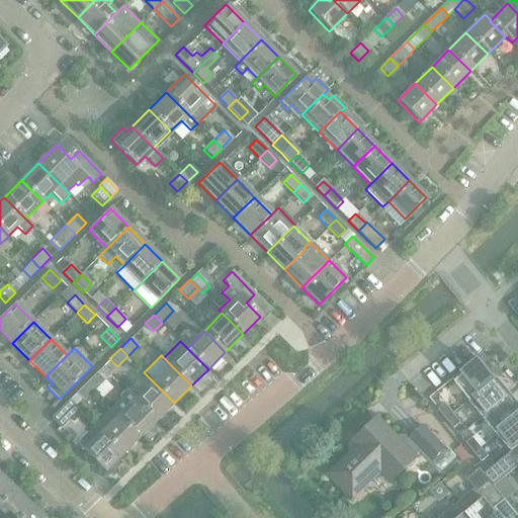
[(454,381),(468,400),(496,377),(482,359),(476,364),(472,361),(464,368),(466,371),(454,381)]
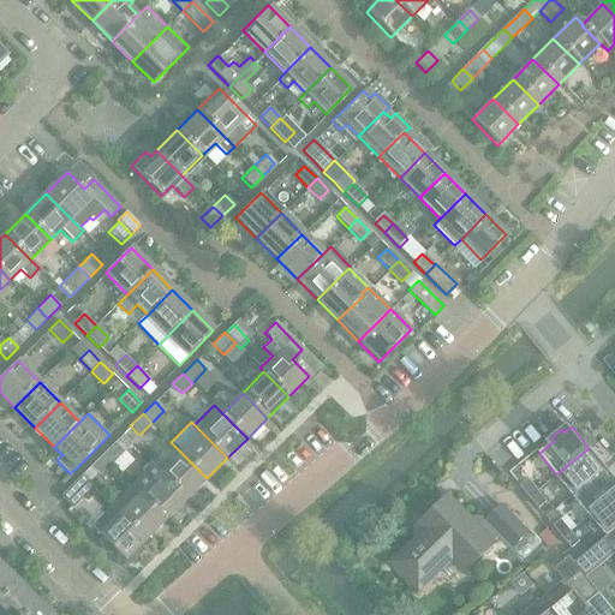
[(113,443),(101,455),(111,465),(123,452),(113,443)]
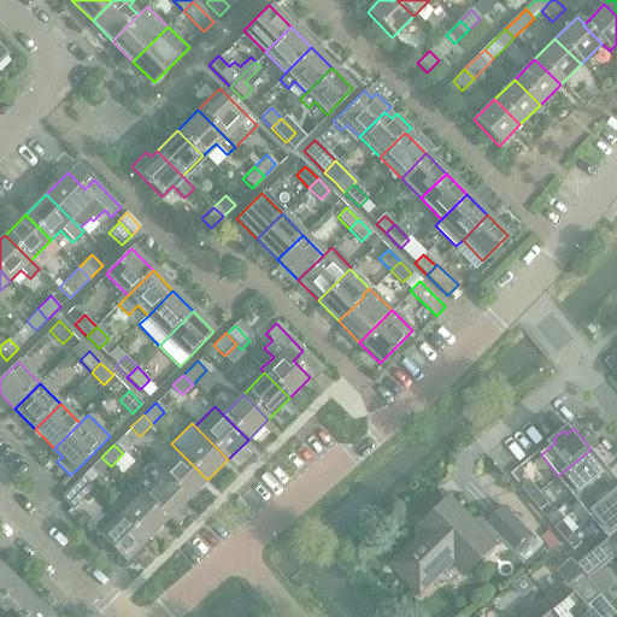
[(558,476),(575,497),(607,469),(591,450),(558,476)]
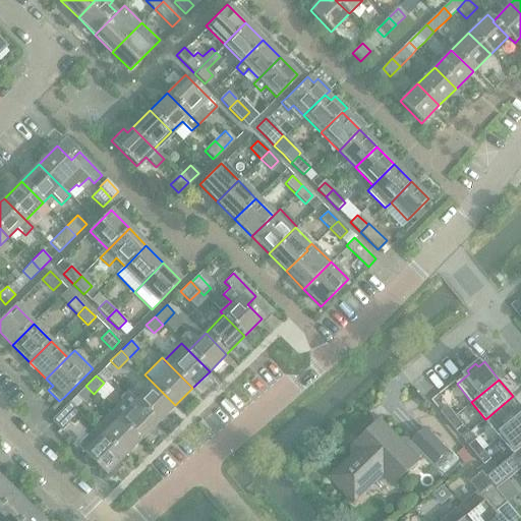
[(154,384),(136,401),(158,422),(175,405),(154,384)]
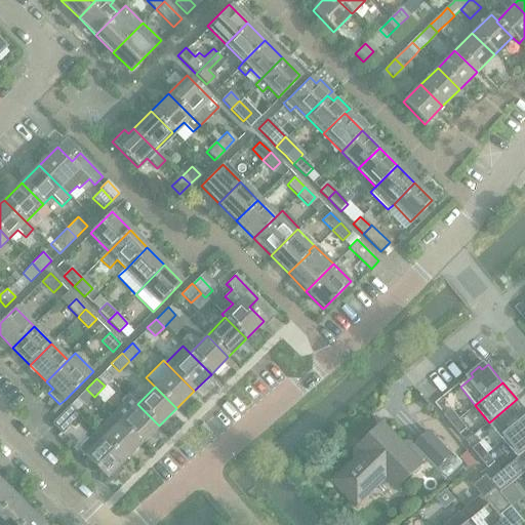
[(84,407),(94,397),(86,389),(76,399),(84,407)]
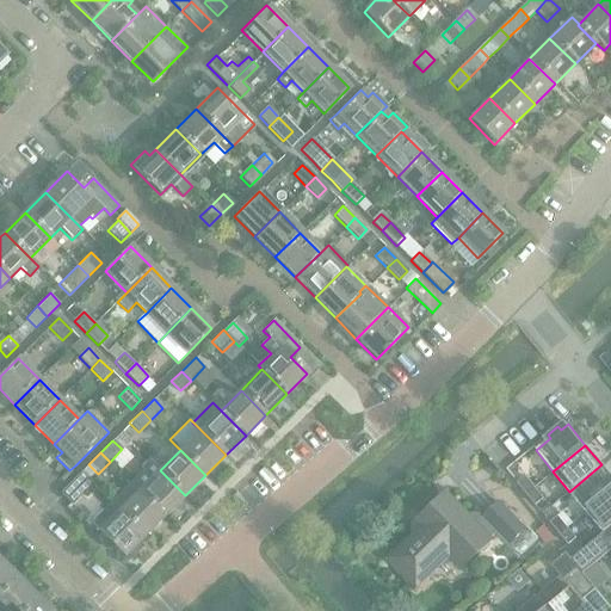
[(131,482),(130,483),(164,517),(185,495),(160,470),(149,460),(141,468),(143,470),(131,482)]
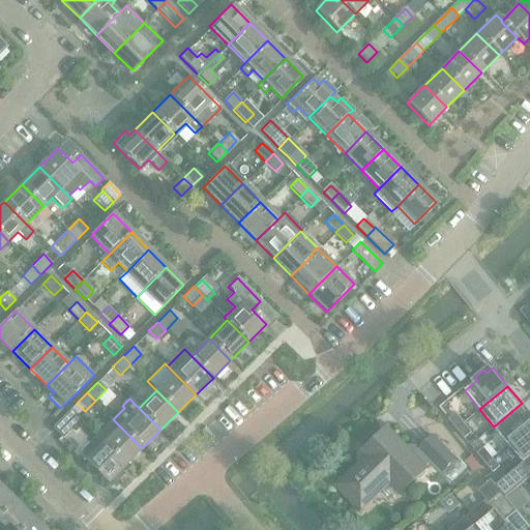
[(494,427),(508,443),(529,424),(529,412),(522,403),(494,427)]
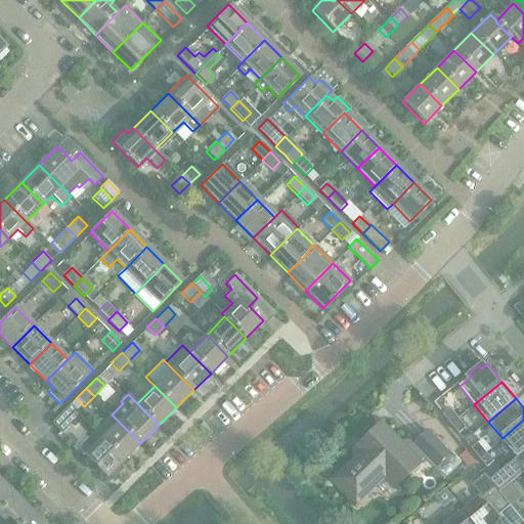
[(61,432),(79,413),(70,404),(52,423),(61,432)]
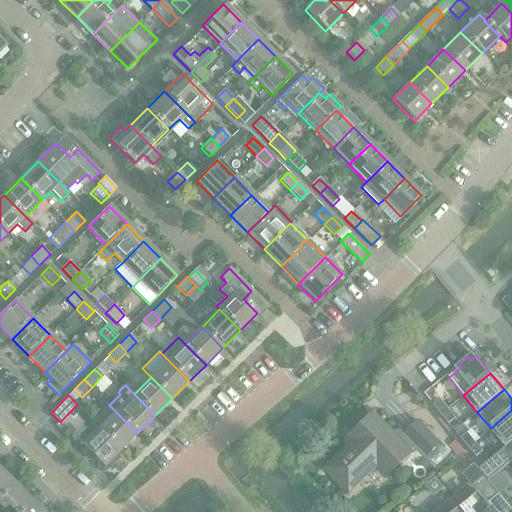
[(434,405),(441,413),(447,408),(440,399),(434,405)]
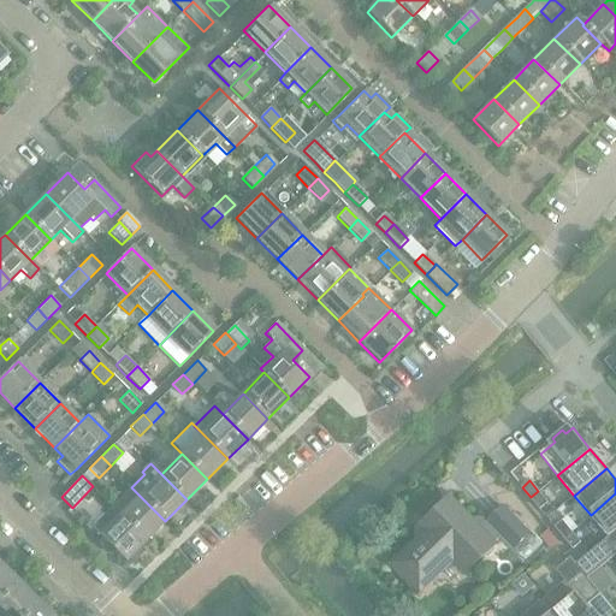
[(131,487),(112,507),(146,540),(165,521),(131,487)]
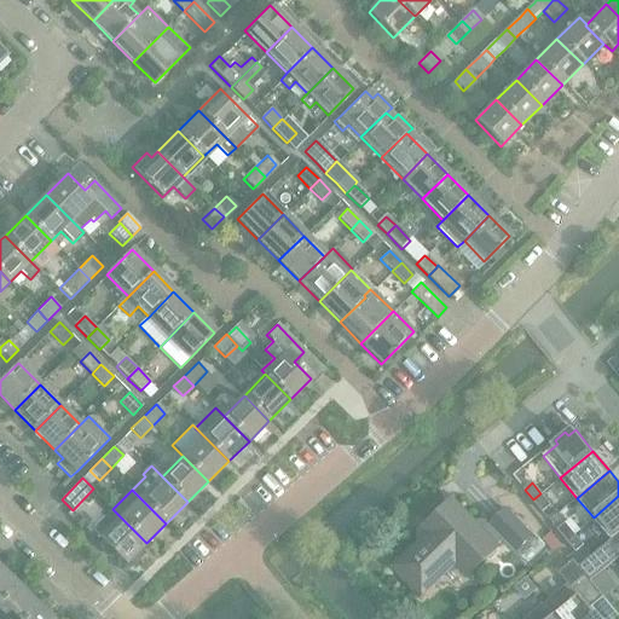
[(551,505),(541,493),(533,499),(543,513),(551,505)]
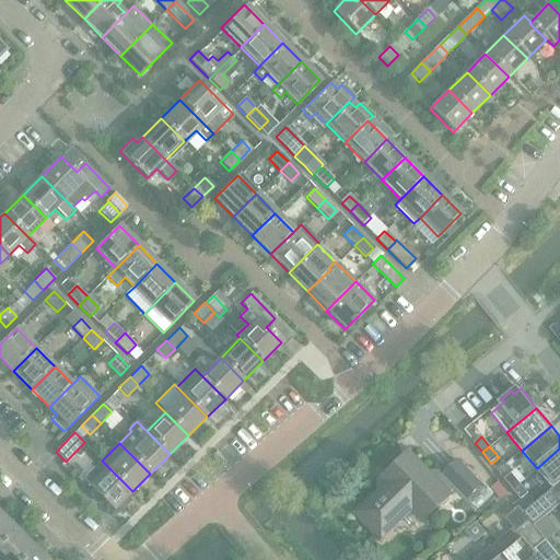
[(559,481),(559,448),(537,468),(552,488),(559,481)]
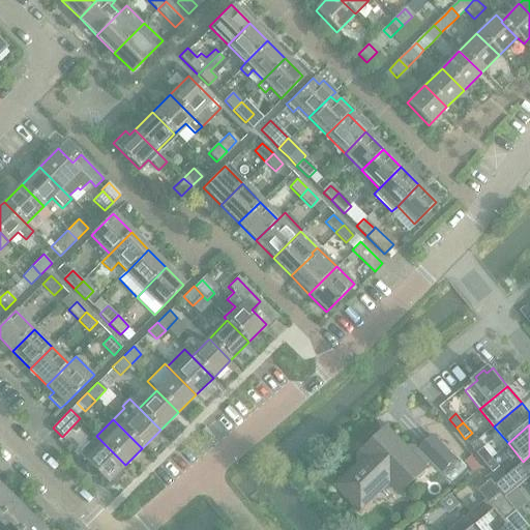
[(402,493),(425,469),(386,429),(361,452),(366,458),(337,487),(360,510),(390,481),(402,493)]
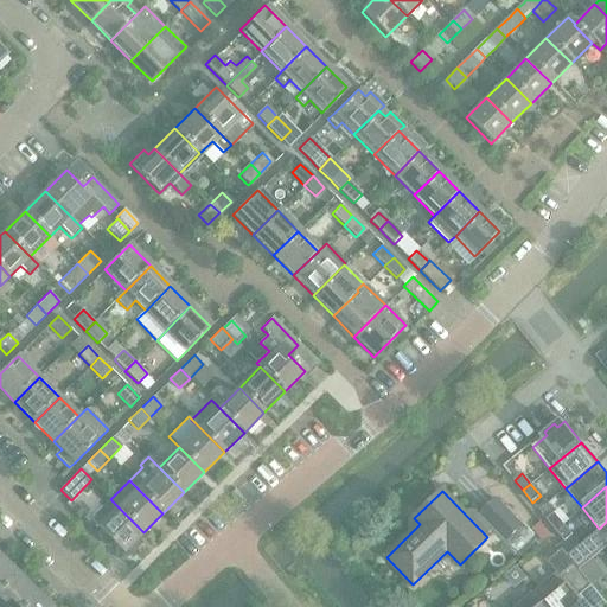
[(524,526),(497,497),(478,515),(505,543),(508,542),(524,526)]
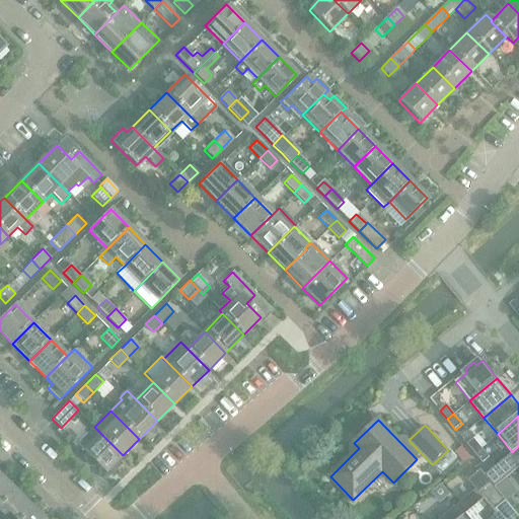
[(105,472),(123,455),(94,427),(77,444),(84,451),(105,472)]
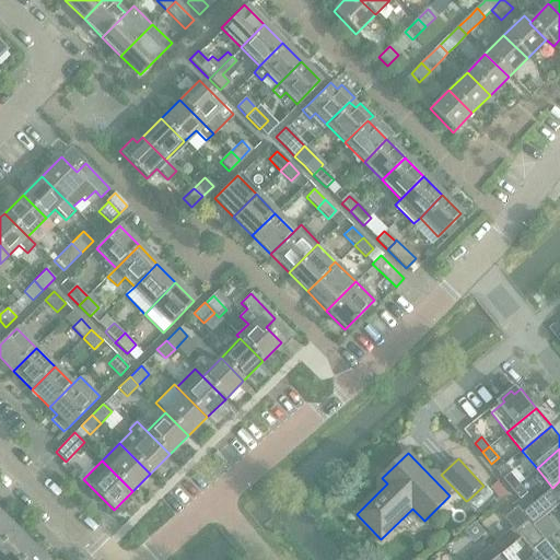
[(503,479),(512,489),(518,483),(510,474),(503,479)]
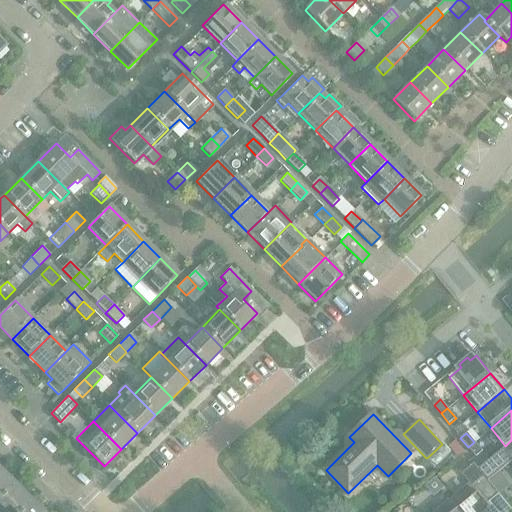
[(482,451),(474,442),(468,447),(476,456),(482,451)]
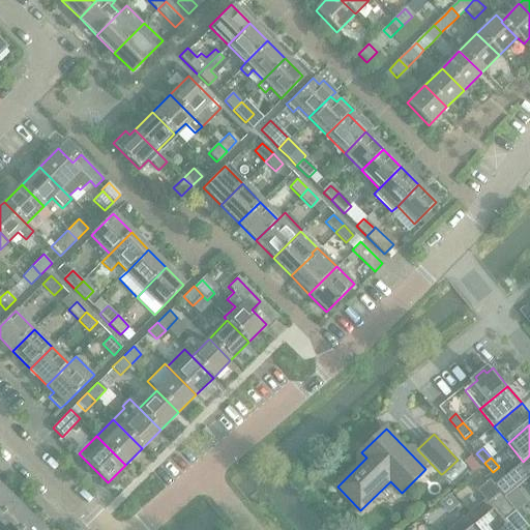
[(458,460),(443,473),(452,482),(468,468),(459,459),(458,460)]
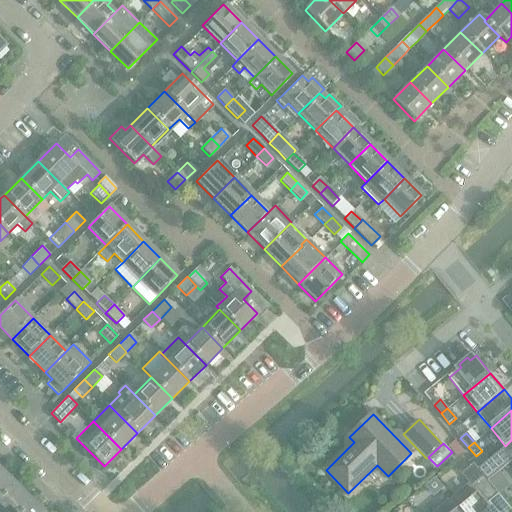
[(478,469),(481,473),(487,480),(511,460),(502,448),(478,469)]
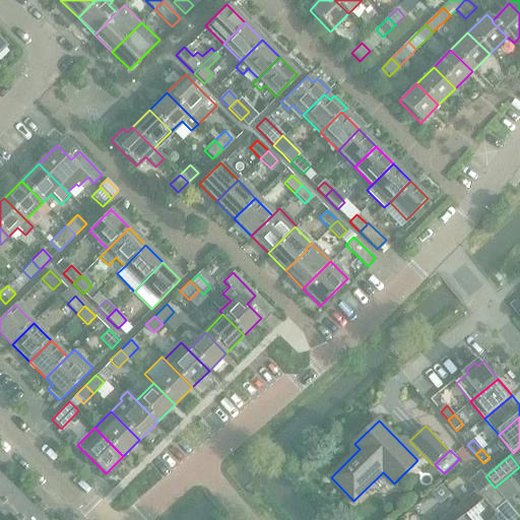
[(124,466),(120,462),(108,473),(112,478),(124,466)]
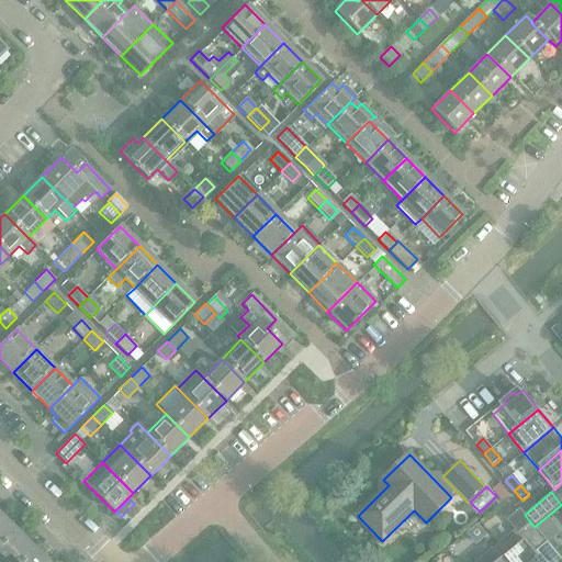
[(506,520),(515,530),(528,519),(525,515),(519,509),(506,520)]
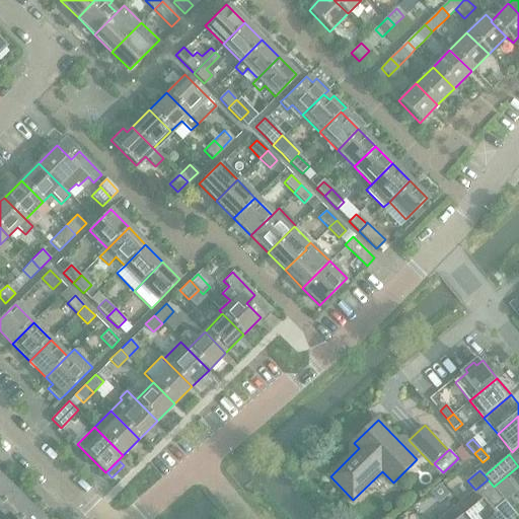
[(0,505),(14,492),(0,476),(0,505)]
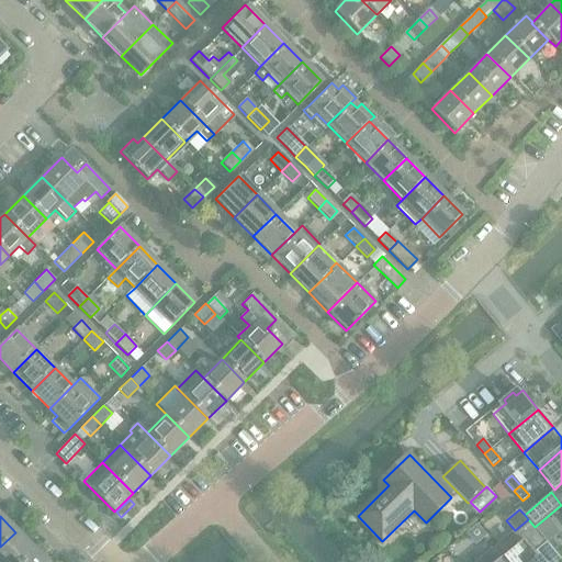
[(528,519),(515,530),(495,546),(508,561),(542,561),(535,552),(547,542),(535,527),(528,519)]
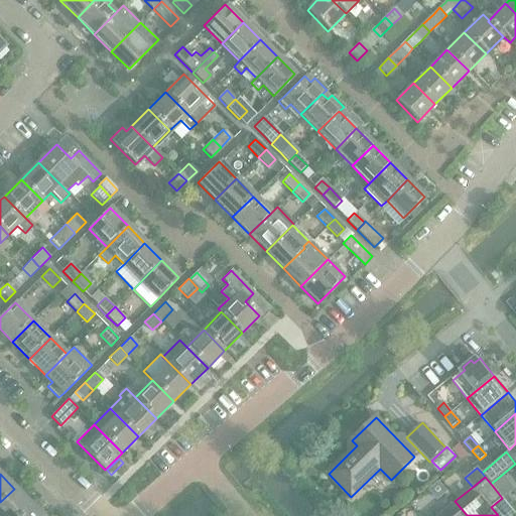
[(0,502),(0,515),(21,515),(31,506),(14,489),(0,502)]
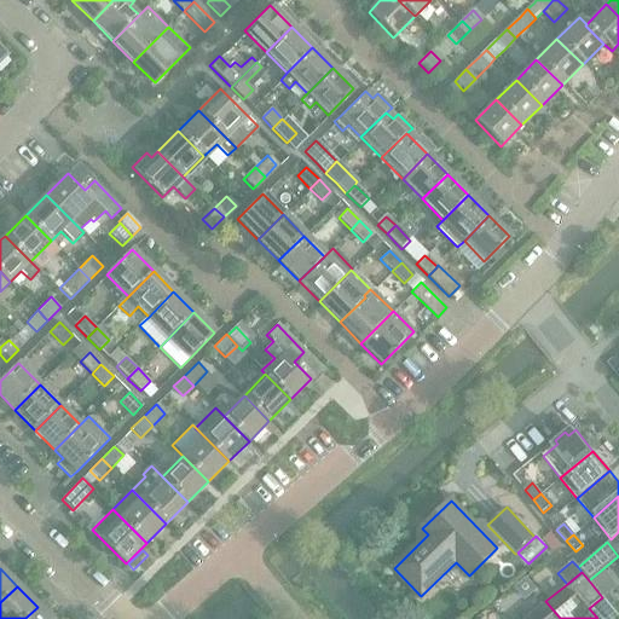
[(560,618),(545,601),(524,618),(560,618)]
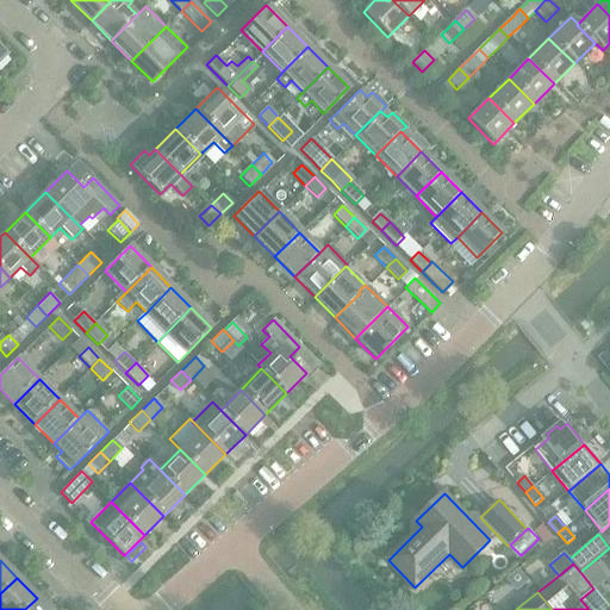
[(49,609),(37,598),(25,609),(49,609)]
